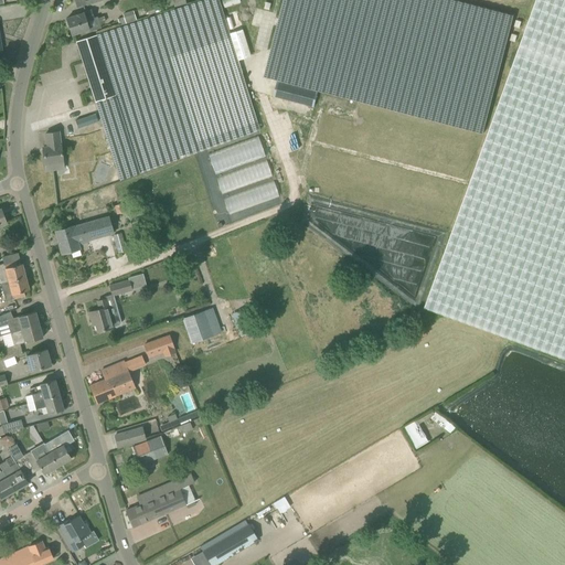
[(251,56),(251,55),(242,30),(243,30),(237,10),(224,14),(219,0),(203,0),(96,35),(140,173),(259,130),(237,61),(251,56)]
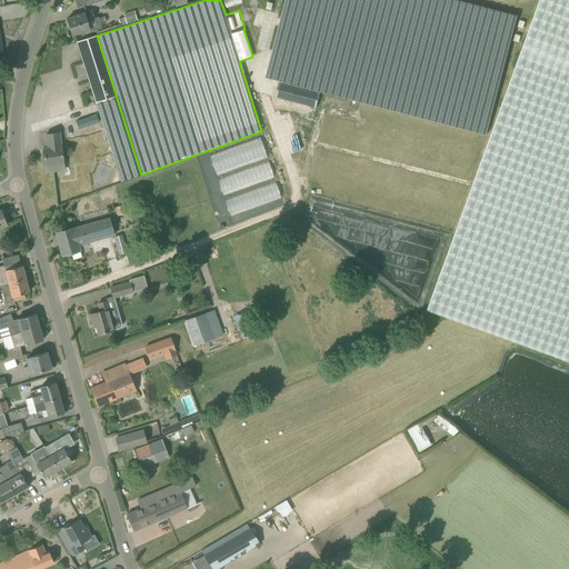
[(286,0),(266,78),(360,102),(487,135),(518,16),(458,0),(286,0)]
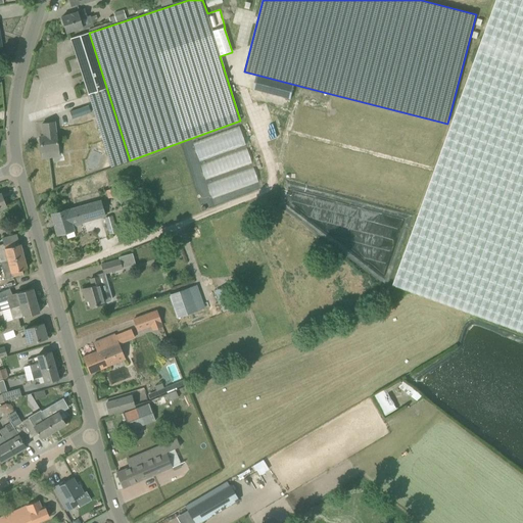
[(522,0),(496,0),(478,51),(393,284),(522,331),(522,0)]
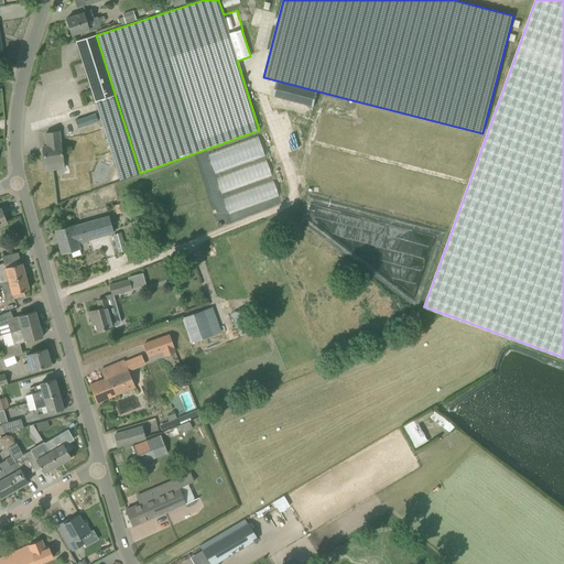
[(97,17),(93,18),(90,10),(66,18),(72,35),(86,30),(87,32),(100,28),(97,17)]
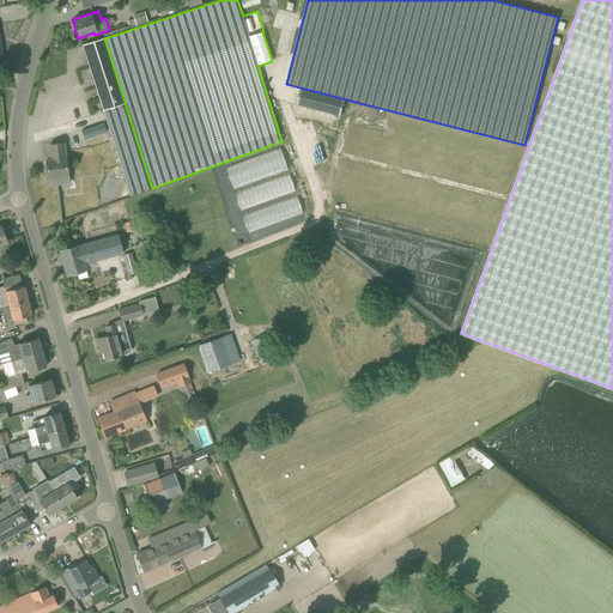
[(133,16),(134,18),(127,20),(129,28),(147,22),(145,12),(133,16)]
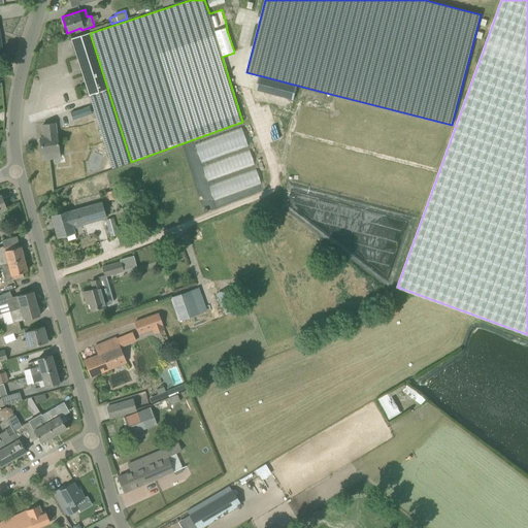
[(90,33),(71,39),(111,168),(131,162),(90,33)]
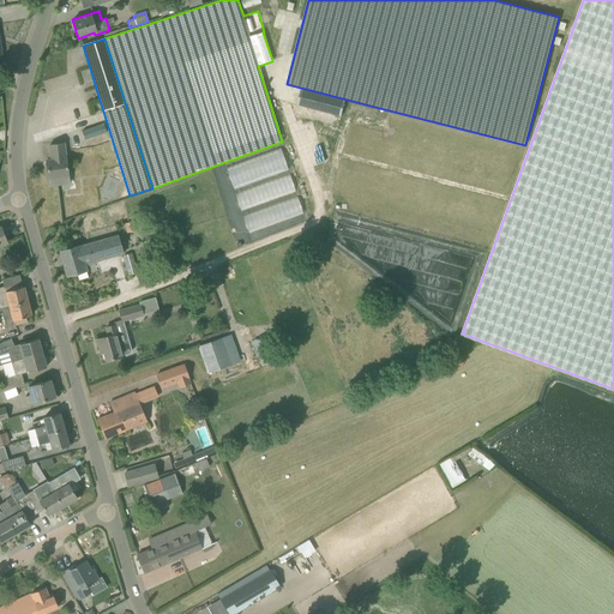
[(301,89),(298,106),(342,116),(345,100),(301,89)]
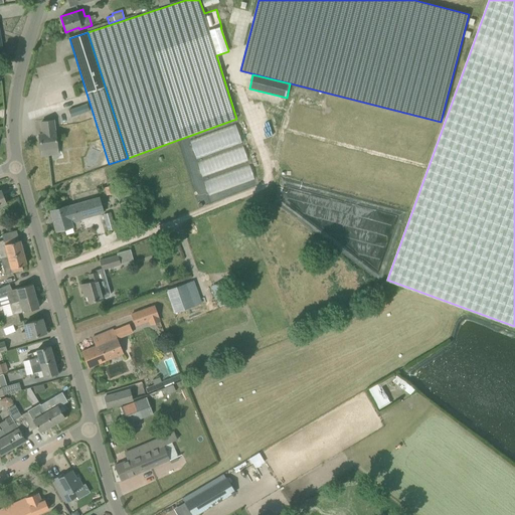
[(88,104),(80,106),(83,113),(90,111),(88,104)]
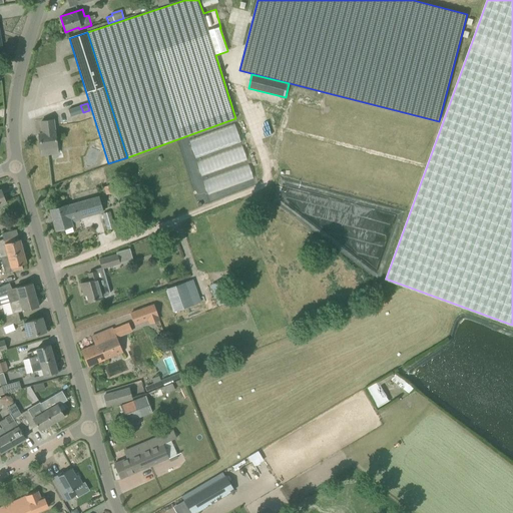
[(70,116),(83,112),(80,105),(68,109),(70,116)]
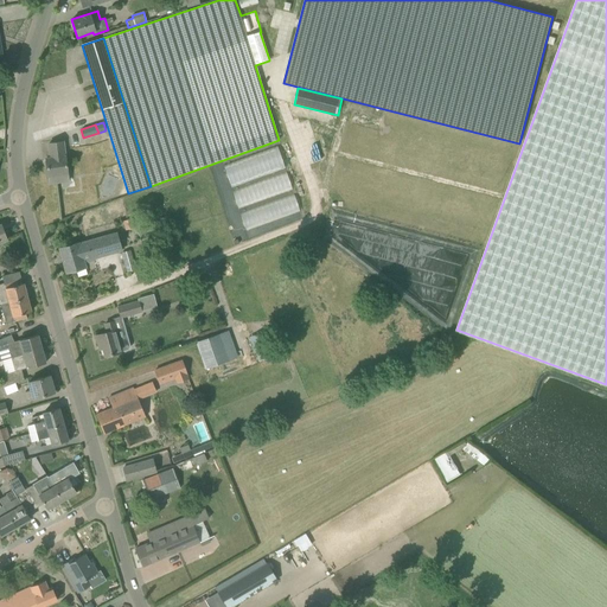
[(319,129),(314,146),(327,149),(332,133),(319,129)]
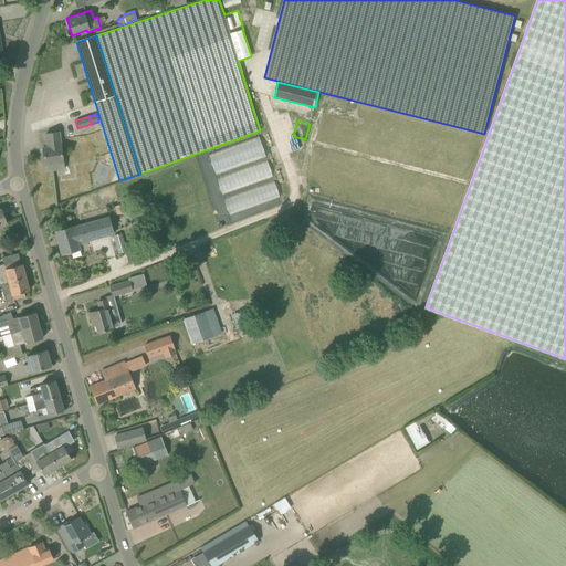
[(42,148),(44,164),(45,164),(45,171),(55,170),(54,163),(63,161),(61,146),(59,132),(45,134),(48,147),(42,148)]
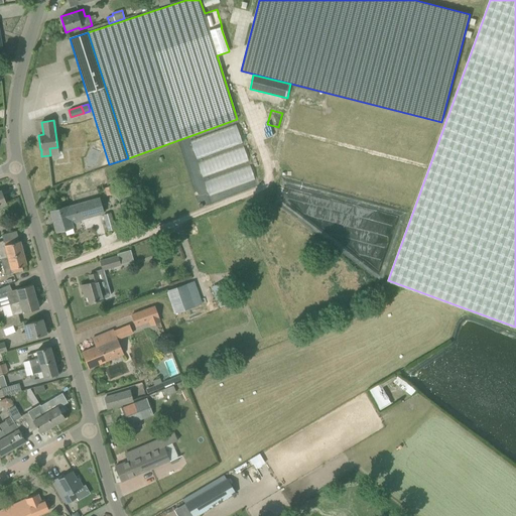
[(196,158),(243,142),(237,124),(189,140),(196,158)]
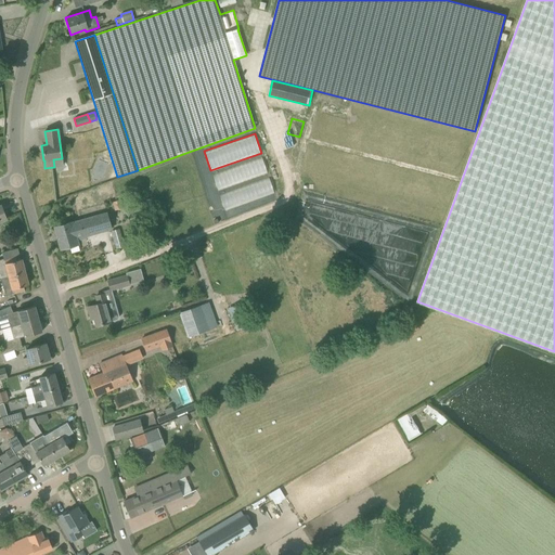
[(263,157),(213,173),(218,190),(269,173),(263,157)]
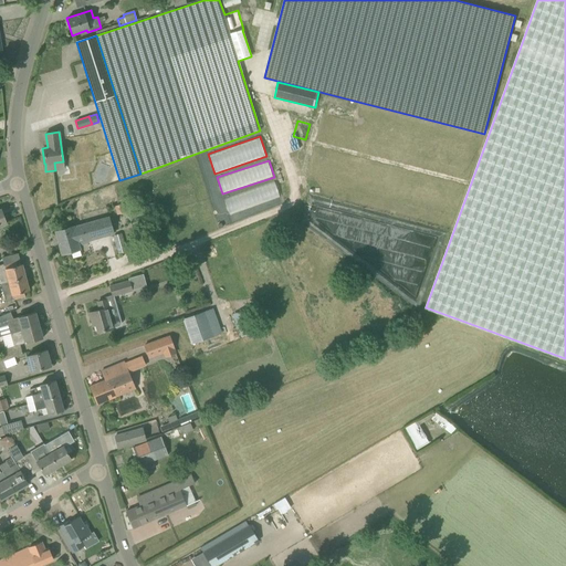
[(224,198),(229,213),(281,198),(275,181),(224,198)]
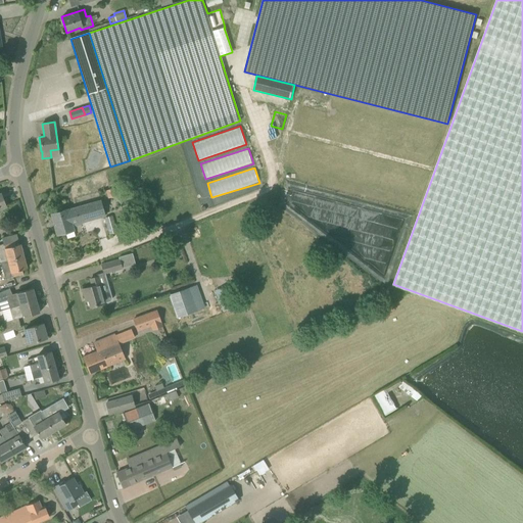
[(101,200),(60,211),(51,215),(56,235),(75,230),(74,225),(105,216),(101,200)]
